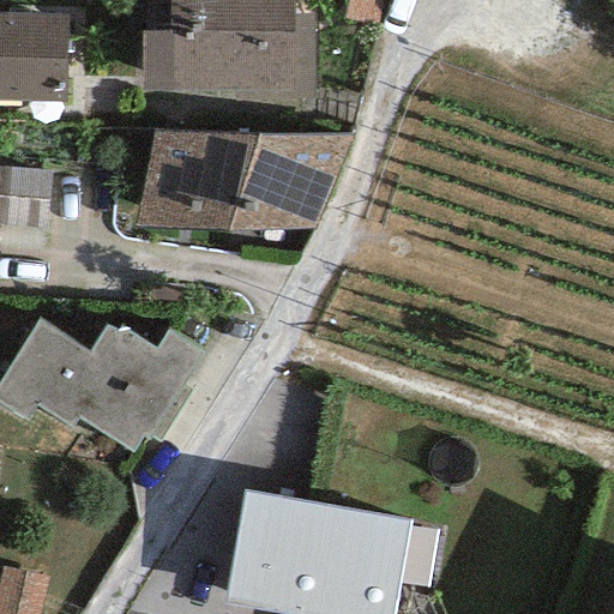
[(292,0),(169,0),(169,34),(140,32),(140,92),(312,94),(313,16),(292,16),(292,0)]
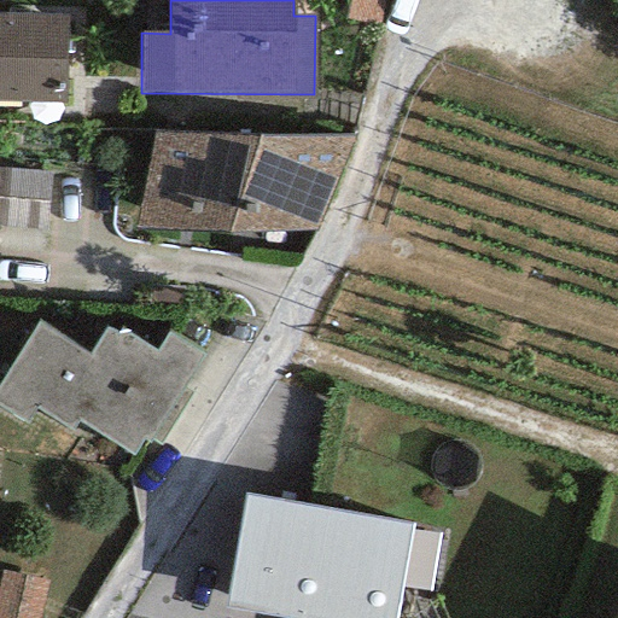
[(141,0),(144,27),(169,25),(167,0),(141,0)]
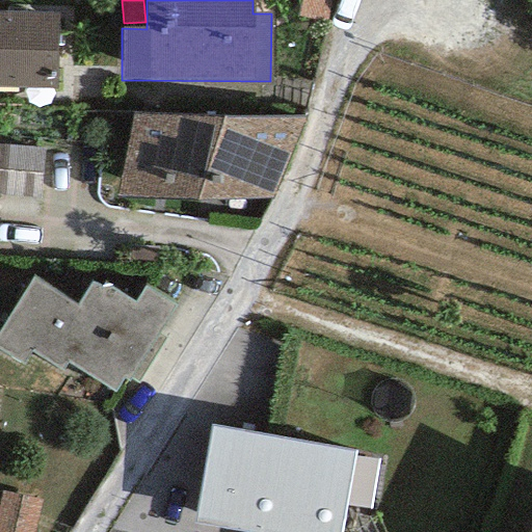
[(330,0),(299,0),(297,18),(326,20),(330,0)]
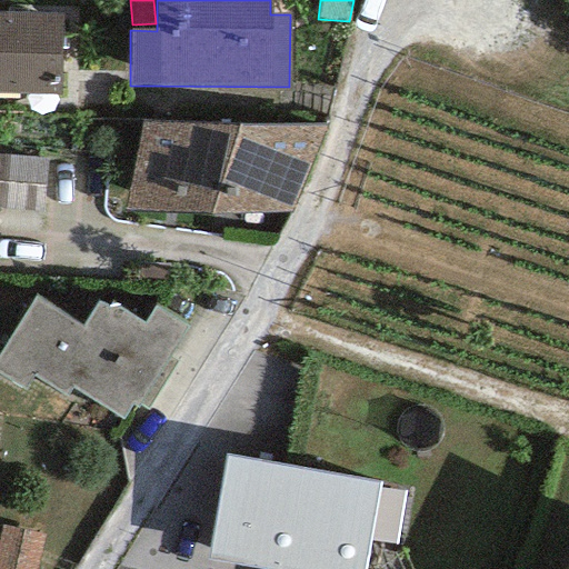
[(61,15),(0,12),(0,92),(59,93),(61,15)]
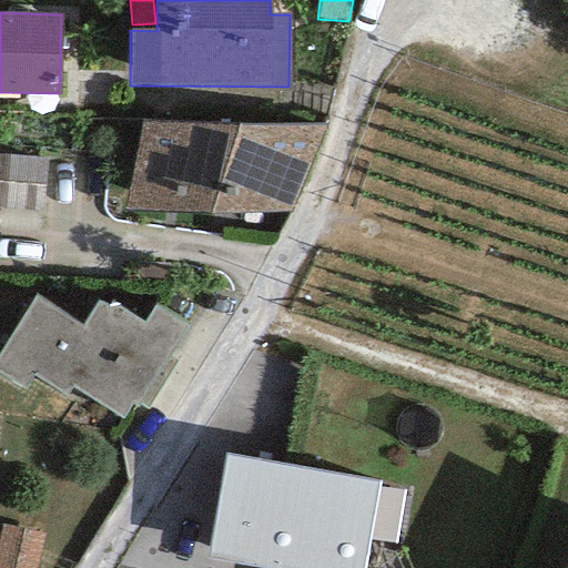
[(287,212),(324,124),(142,121),(125,208),(287,212)]
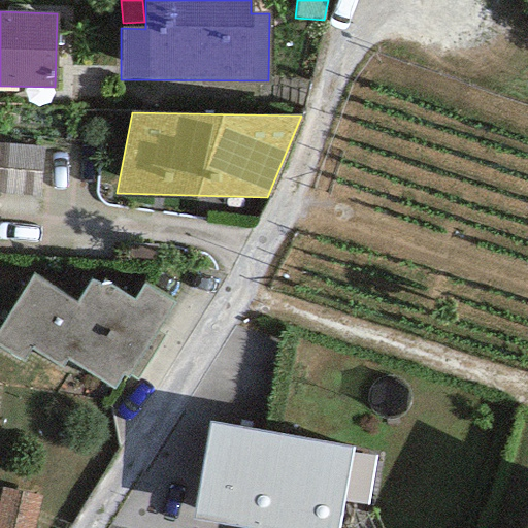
[(0,193),(39,196),(43,147),(0,143),(0,193)]
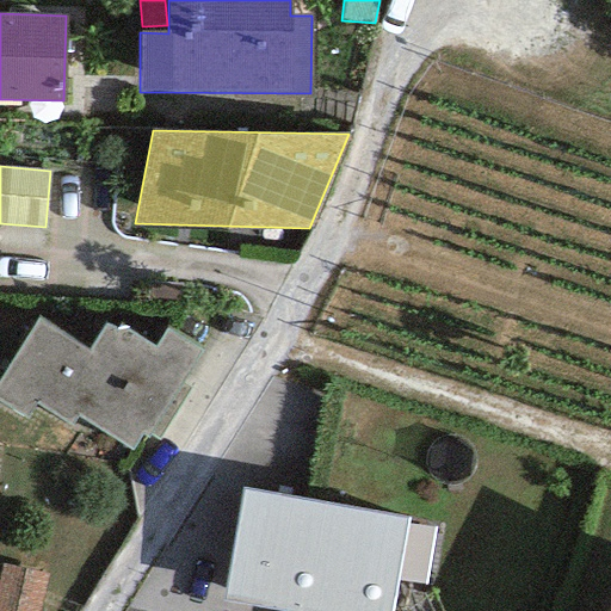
[(75,417),(129,450),(141,434),(146,438),(199,352),(166,329),(154,349),(119,325),(113,329),(105,325),(86,353),(37,319),(0,377),(0,403),(25,420),(35,405),(69,426),(75,417)]
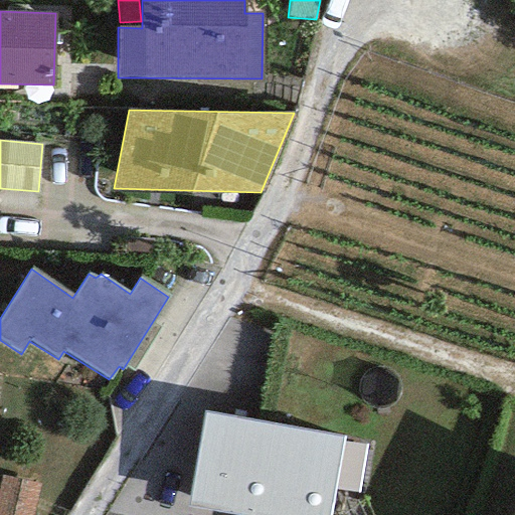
[(329,514),(343,437),(202,410),(186,505),(239,514),(329,514)]
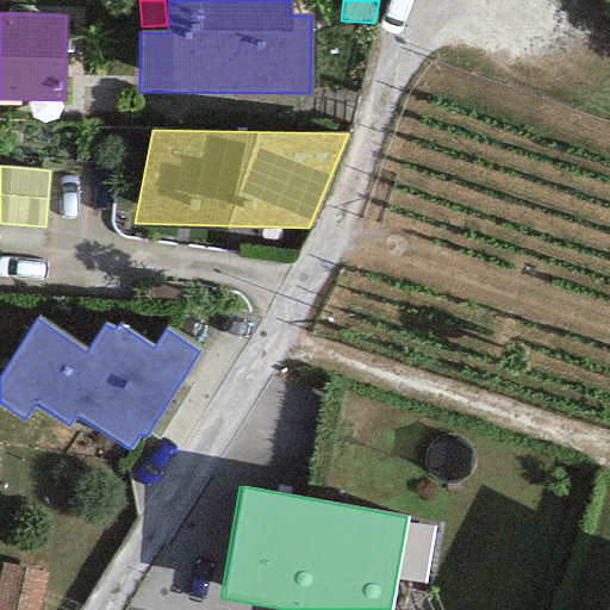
[(38,609),(47,573),(1,564),(0,566),(0,609),(38,609)]
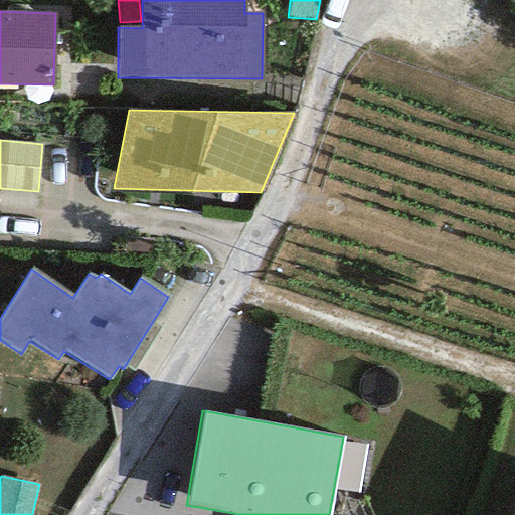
All buildings are outlined.
